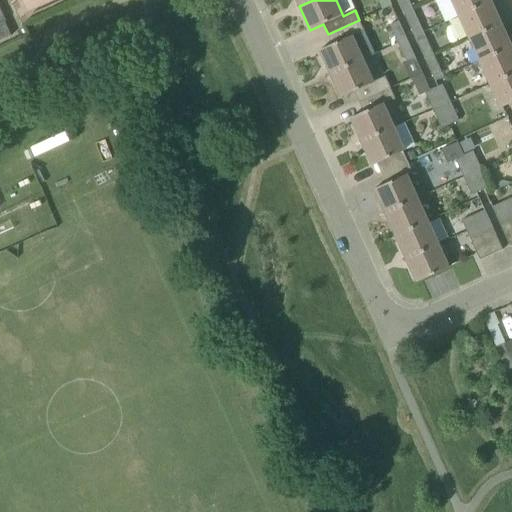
[(397,0),(404,13),(412,9),(408,0),(397,0)]
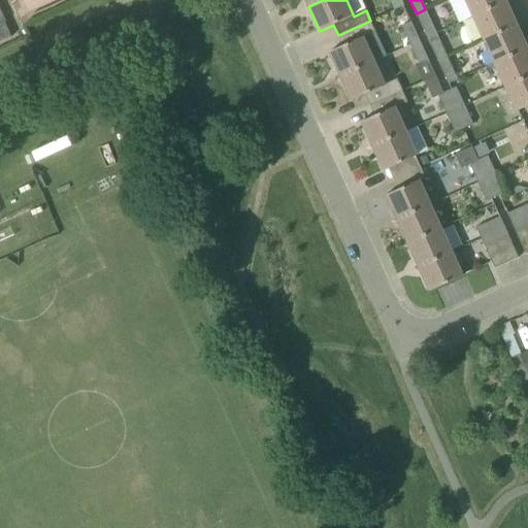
[(506,1),(505,0),(465,0),(472,17),(506,1)]
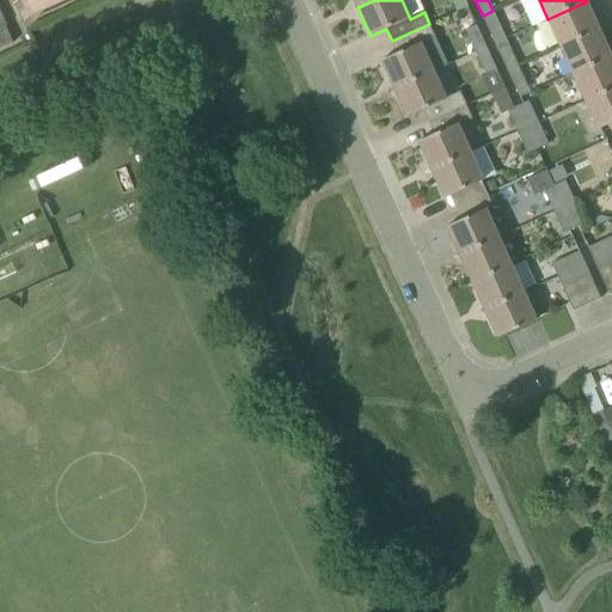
[(587,1),(548,19),(561,47),(599,29),(587,1)]
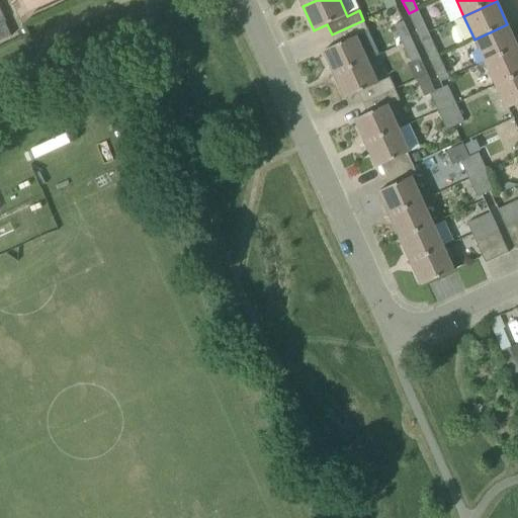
[(412,39),(396,6),(387,9),(387,10),(381,12),(389,28),(394,25),(403,44),(412,39)]
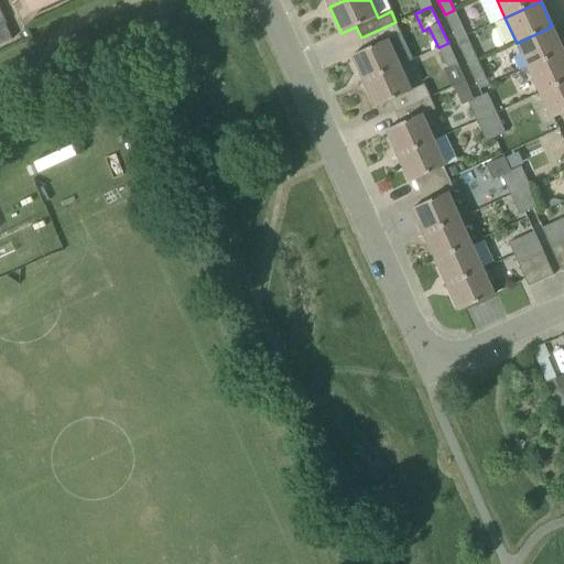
[(0,8),(0,44),(12,40),(6,23),(7,23),(0,8)]
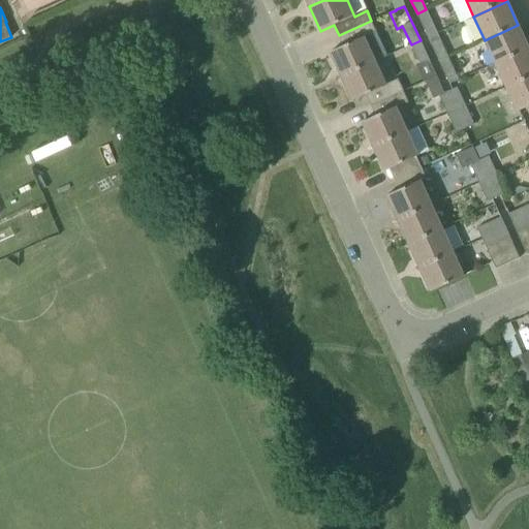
[(435,28),(426,9),(417,13),(426,32),(435,28)]
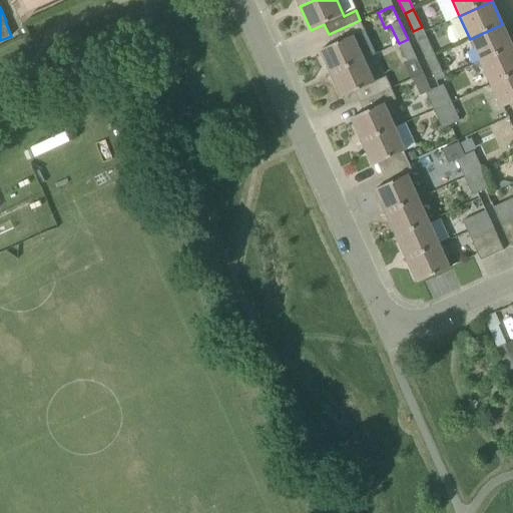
[(364,59),(365,60),(376,55),(360,20),(329,34),(333,45),(320,51),(331,74),(364,59)]
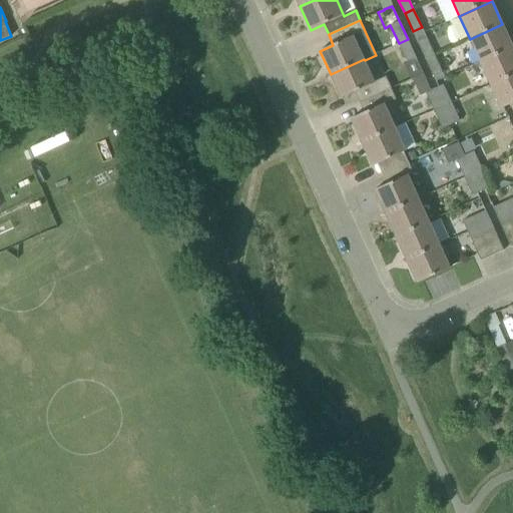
[(512,47),(502,24),(470,39),(480,62),(512,47)]
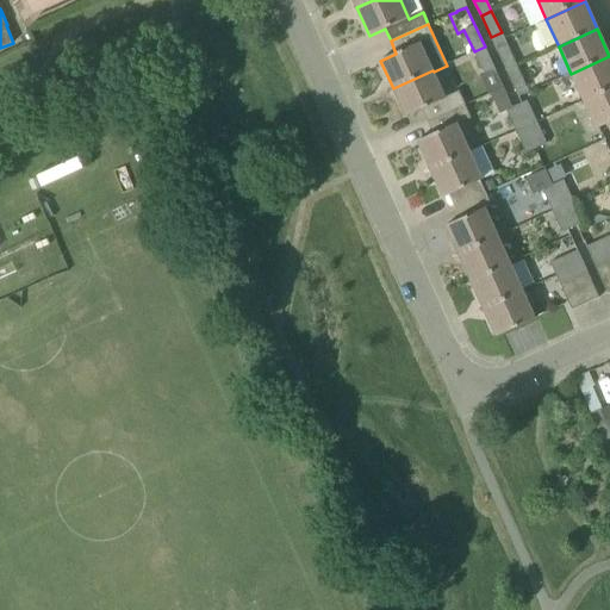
[(496,49),(506,70),(516,66),(506,44),(496,49)]
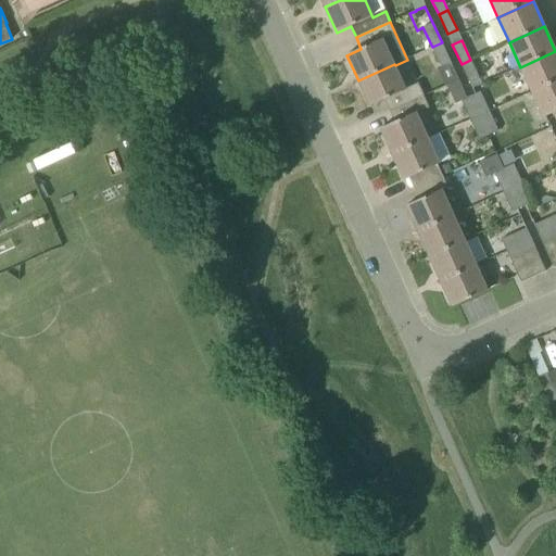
[(441,67),(438,68),(445,86),(447,85),(459,79),(442,42),(432,47),(441,67)]
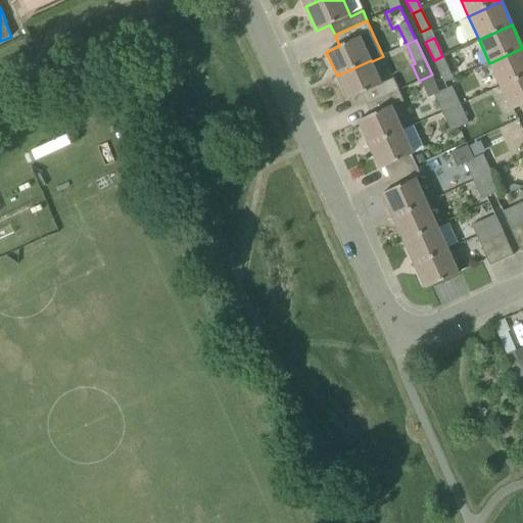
[(522,48),(489,63),(501,87),(522,76),(522,48)]
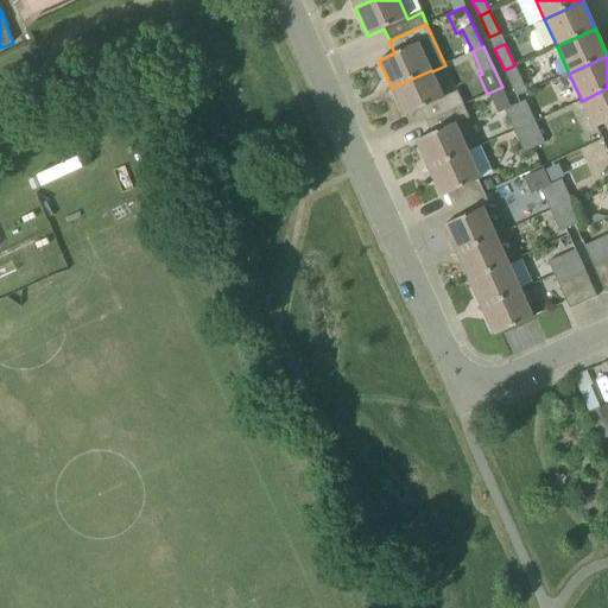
[(514,65),(505,70),(514,92),(525,87),(514,65)]
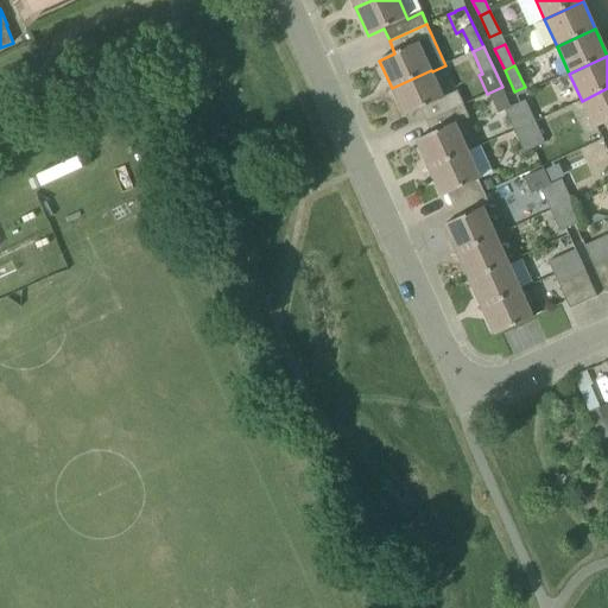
[(420,109),(426,121),(463,105),(458,93),(444,99),(432,71),(431,70),(392,88),(405,116),(420,109)]
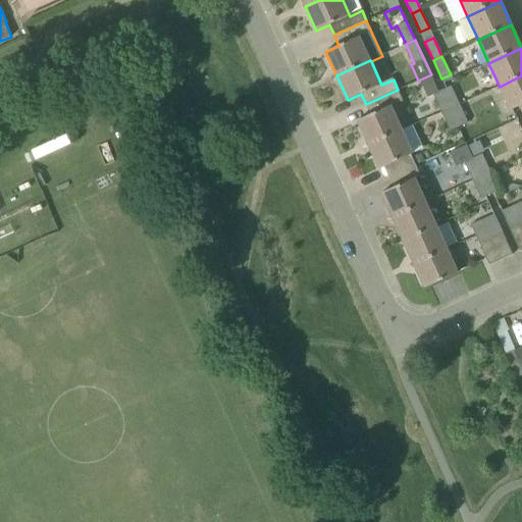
[(440,111),(450,107),(441,90),(438,92),(431,74),(420,80),(428,97),(433,95),(440,111)]
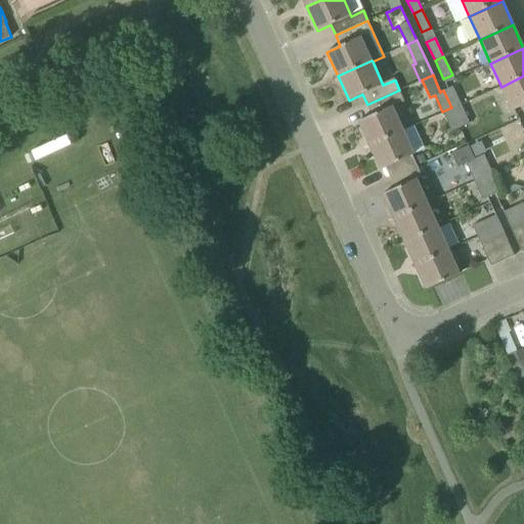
[(523,104),(523,76),(501,87),(512,111),(523,104)]
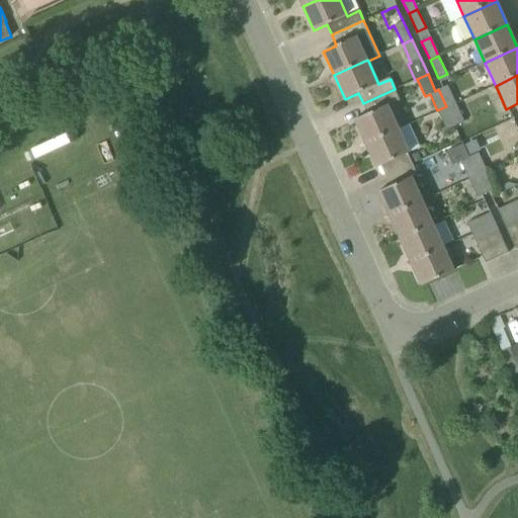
[(438,89),(446,106),(455,102),(447,85),(438,89)]
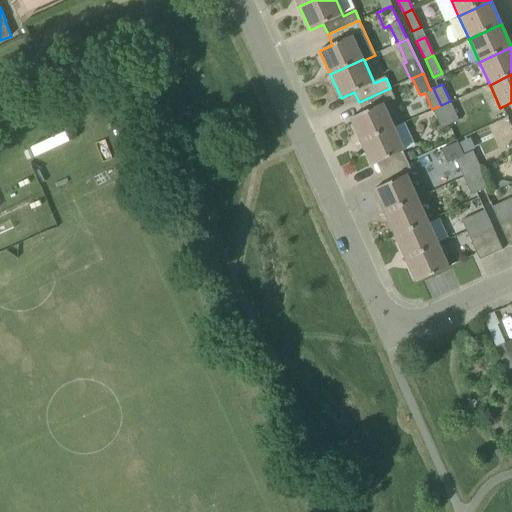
[(350,119),(361,142),(394,127),(383,104),(395,99),(390,88),(359,102),(363,112),(350,119)]
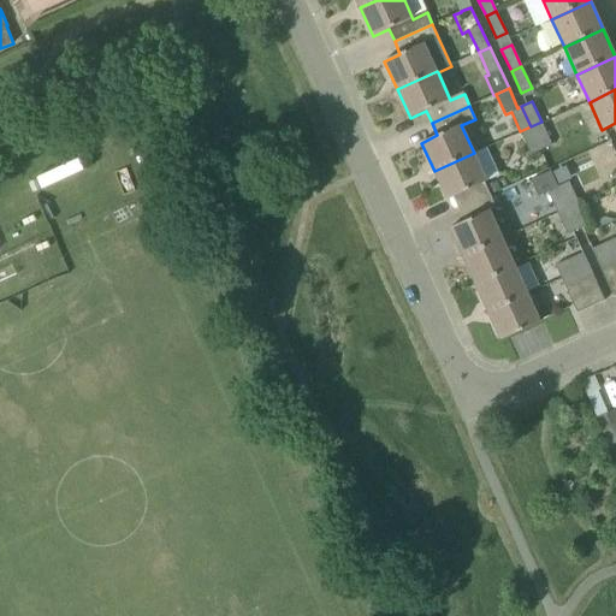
[(552,143),(542,122),(531,126),(542,149),(552,143)]
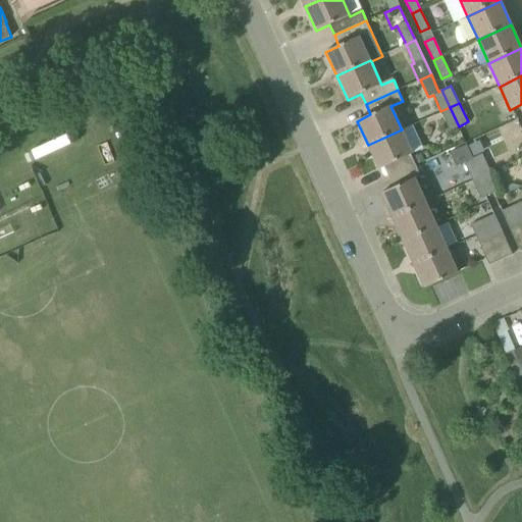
[(450,107),(440,111),(450,131),(459,126),(450,107)]
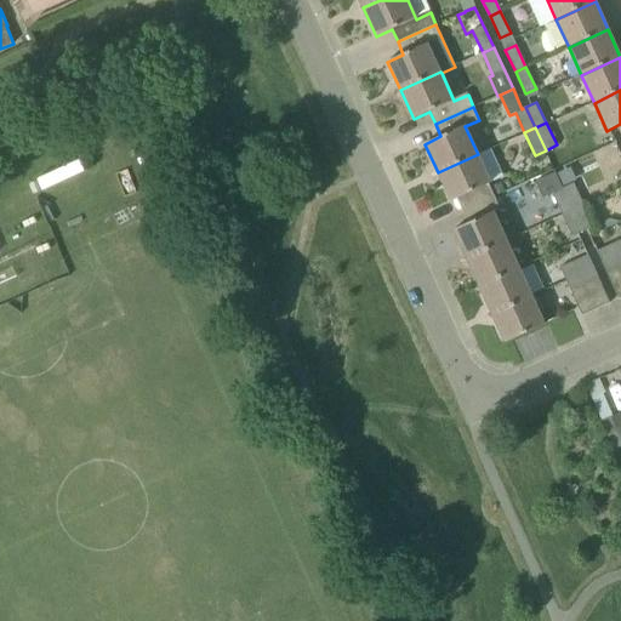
[(478,154),(438,172),(451,201),(490,183),(478,154)]
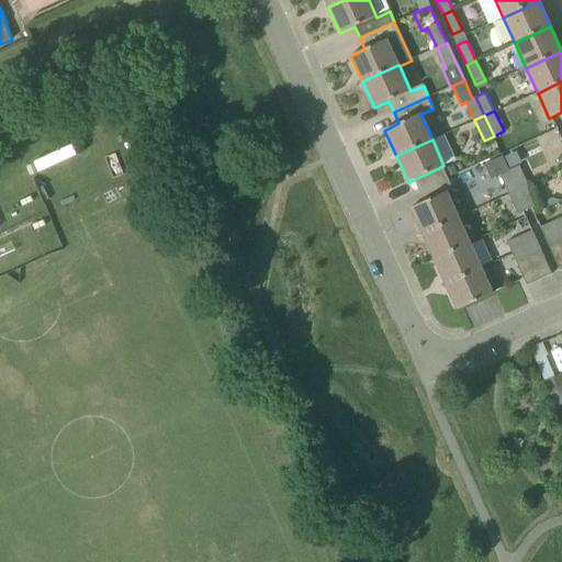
[(484,164),(491,179),(499,175),(508,194),(518,190),(504,158),(503,156),(484,164)]
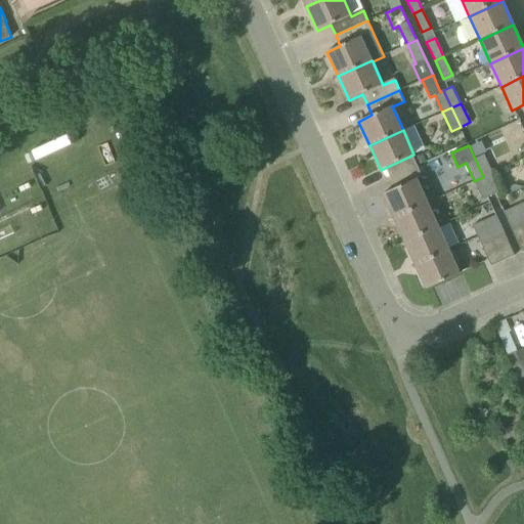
[(485,154),(482,155),(475,159),(483,177),(493,172),(485,154)]
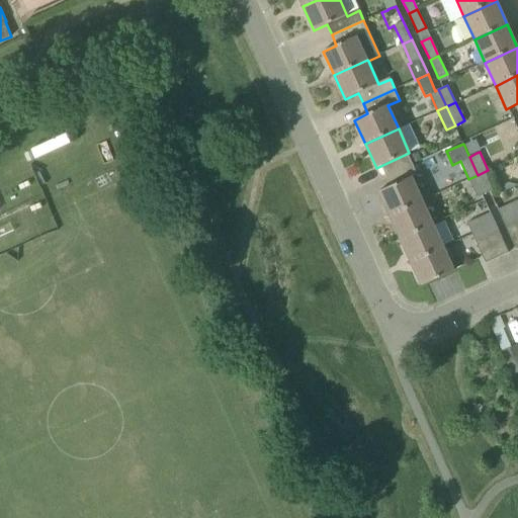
[(478,175),(487,193),(496,189),(488,170),(478,175)]
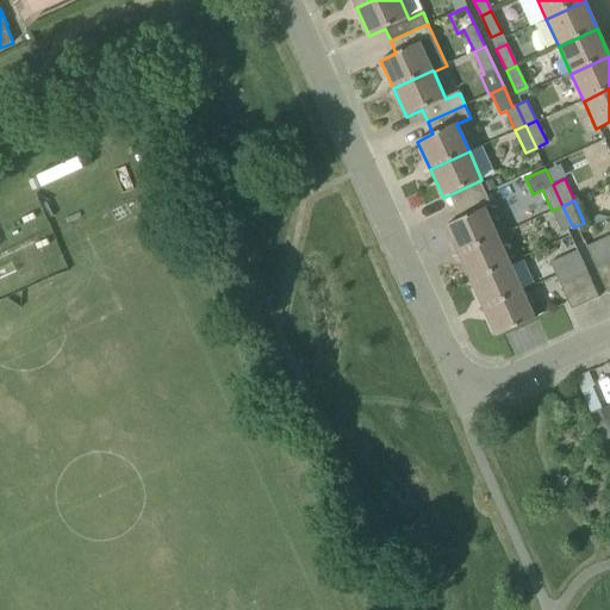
[(562,206),(552,211),(561,232),(573,228),(562,206)]
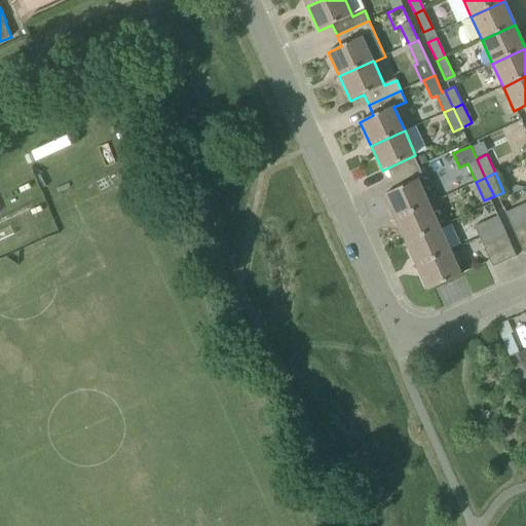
[(395,219),(428,203),(417,180),(384,195),(395,219)]
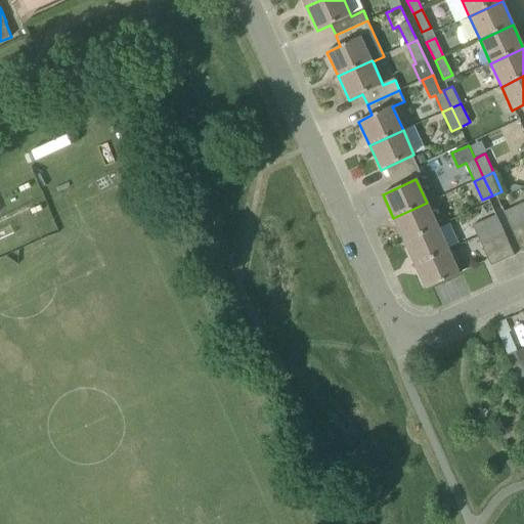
[(523,202),(504,212),(509,223),(523,215),(523,202)]
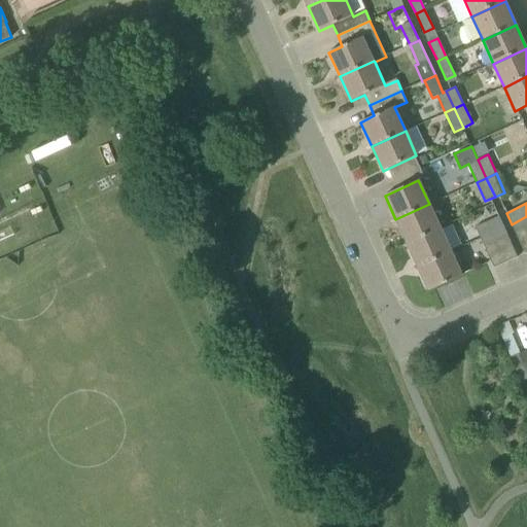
[(429,204),(395,219),(407,243),(440,227),(429,204)]
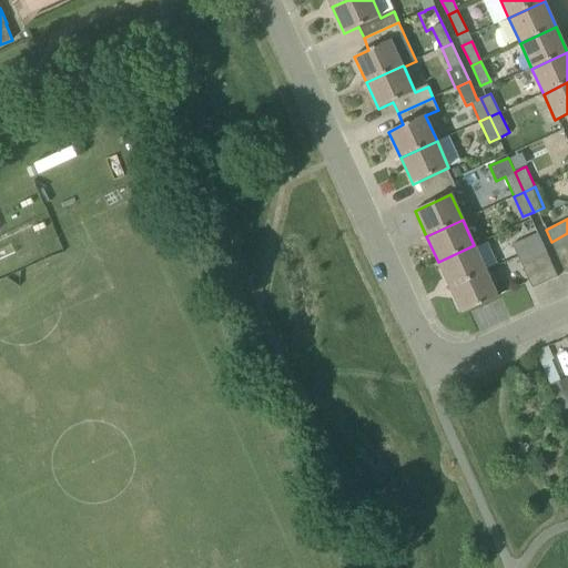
[(544,245),(538,233),(513,244),(516,252),(490,263),(493,267),(517,256),(518,256),(544,245)]
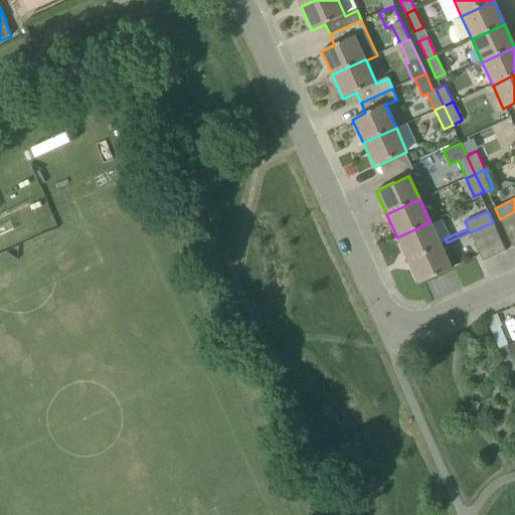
[(514,211),(500,219),(503,226),(504,229),(514,223),(514,211)]
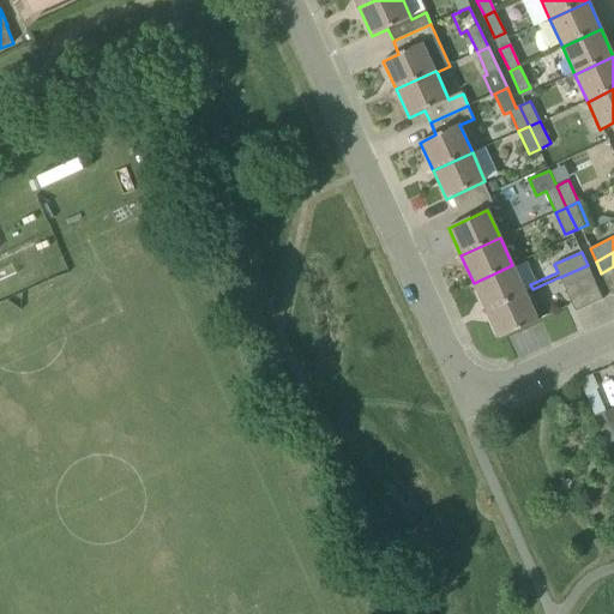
[(512,265),(474,283),(486,311),(525,294),(512,265)]
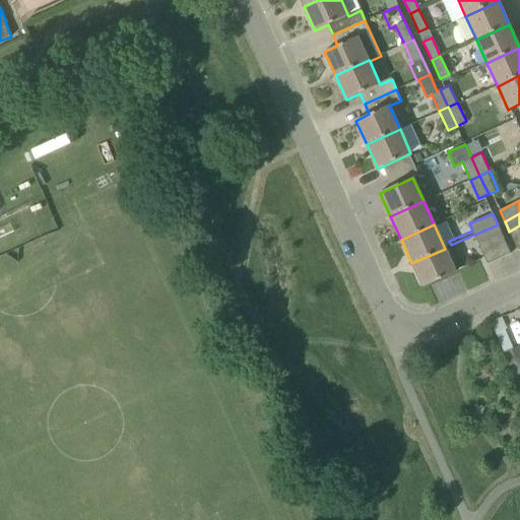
[(502,235),(498,224),(474,235),(478,245),(491,240),(502,235)]
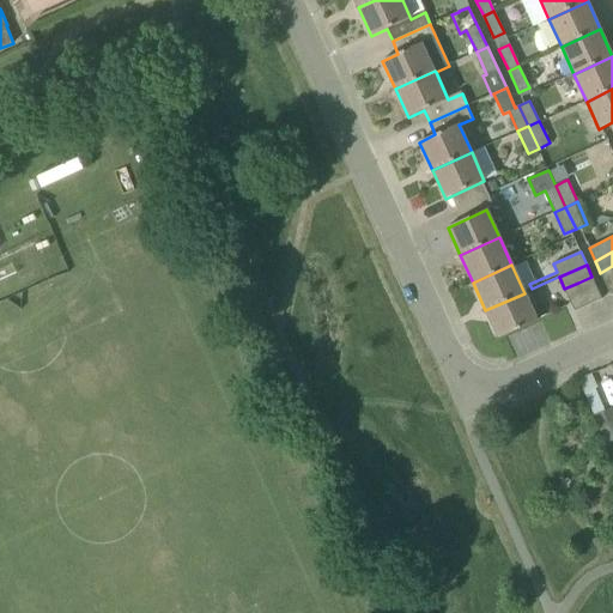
[(612,266),(600,273),(611,295),(612,293),(612,266)]
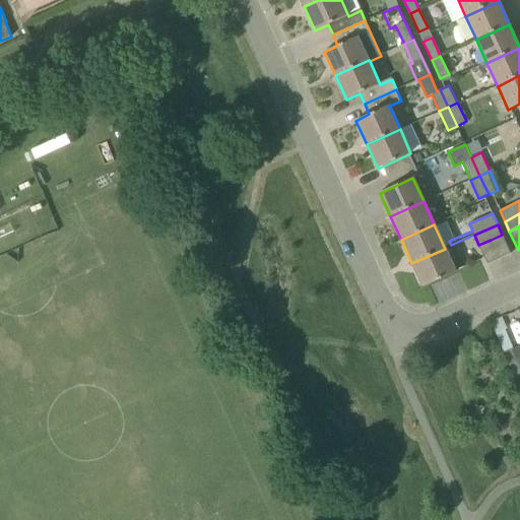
[(511,254),(502,235),(491,240),(499,259),(511,254)]
